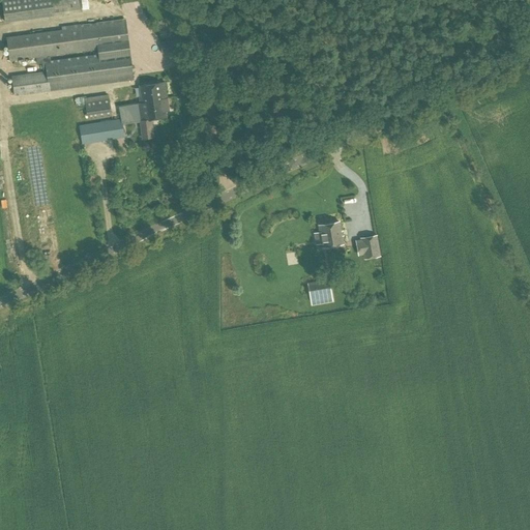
[(62,0),(53,1),(52,0),(2,0),(5,22),(82,11),(80,0),(62,0)]
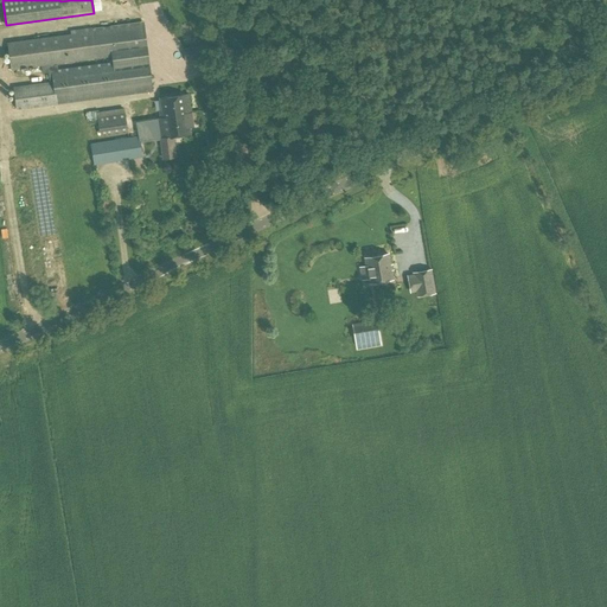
[(153,91),(145,25),(8,43),(12,69),(42,65),(43,72),(50,72),(51,83),(14,88),(17,109),(153,91)]
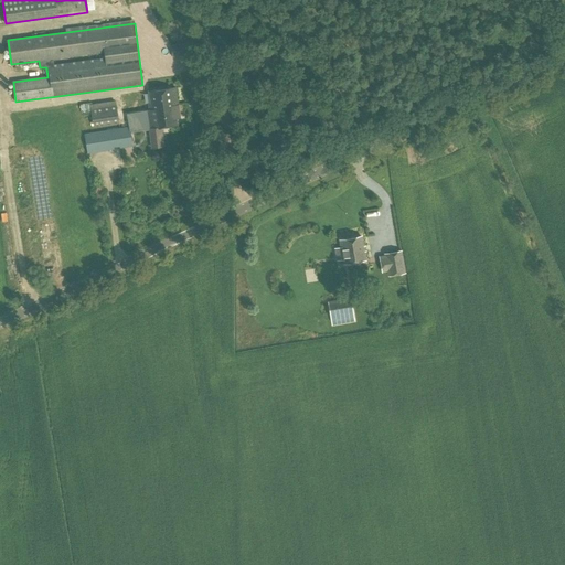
[(176,87),(148,92),(149,104),(148,104),(148,109),(146,109),(146,112),(148,129),(149,129),(151,148),(163,146),(161,127),(177,125),(176,118),(180,118),(176,87)]
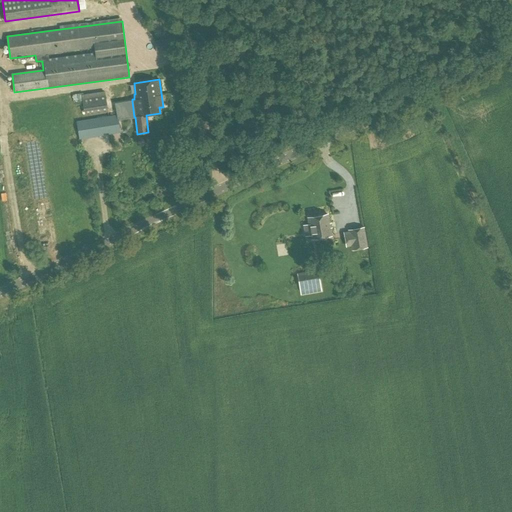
[(104,92),(81,95),(84,114),(107,111),(104,92)]
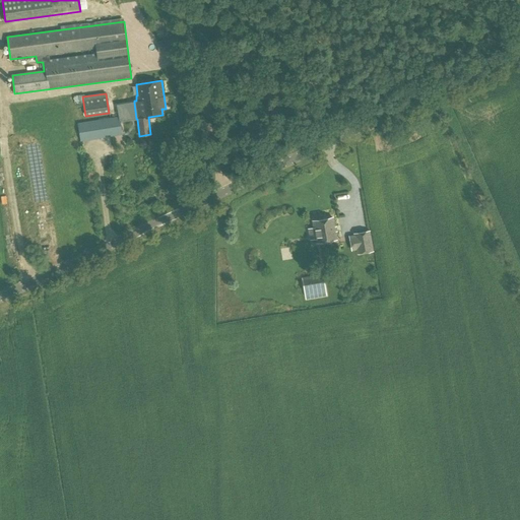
[(119,117),(77,123),(80,141),(122,135),(119,117)]
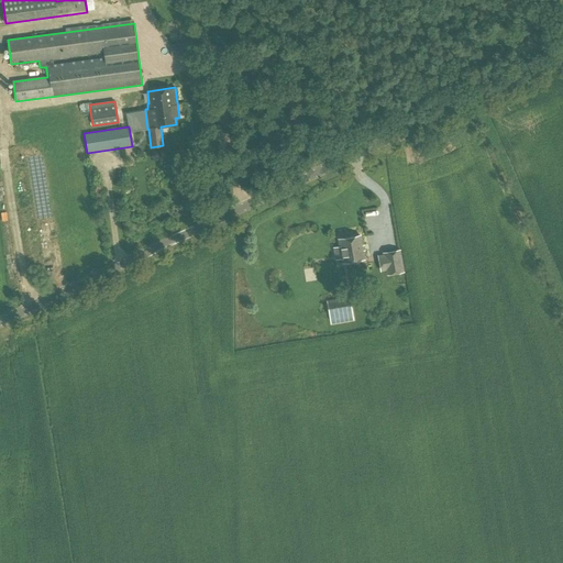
[(343,263),(364,258),(360,235),(339,239),(343,263)]
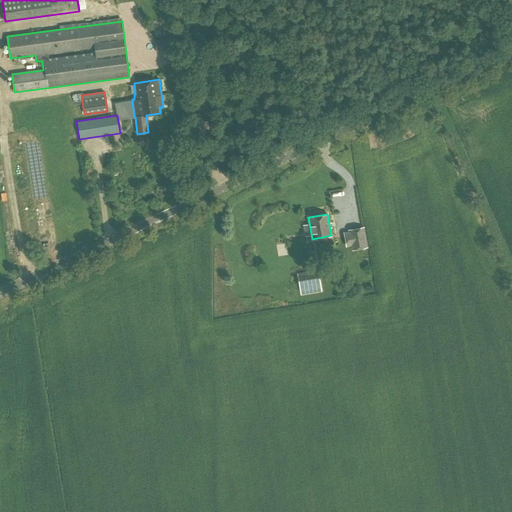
[(343,232),(346,248),(354,247),(352,231),(343,232)]
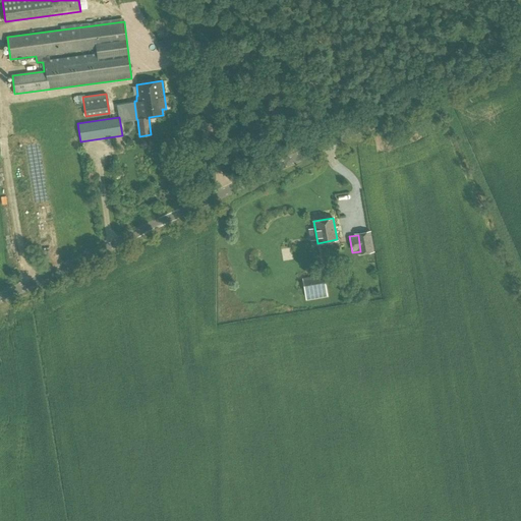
[(323,275),(302,279),(304,291),(306,300),(328,297),(326,288),(323,275)]
